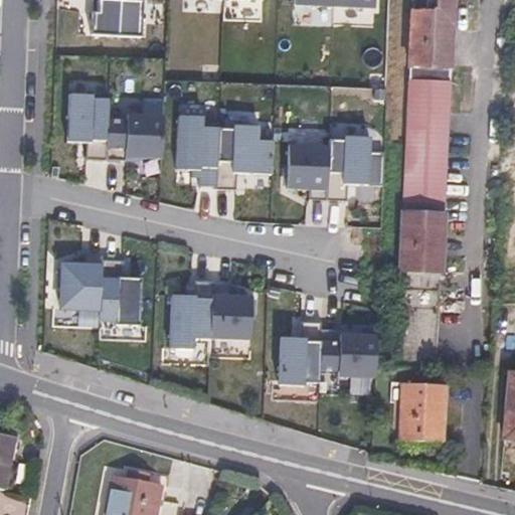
[(93,0),(93,12),(88,12),(87,34),(136,37),(138,0),(93,0)]
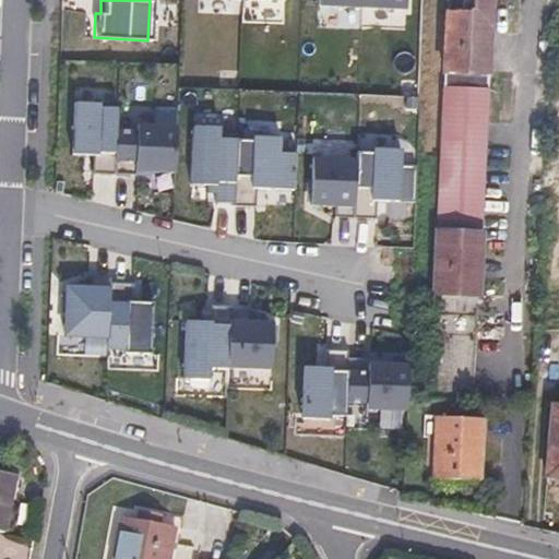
[(448,0),(432,400),(476,402),(492,0),(448,0)]
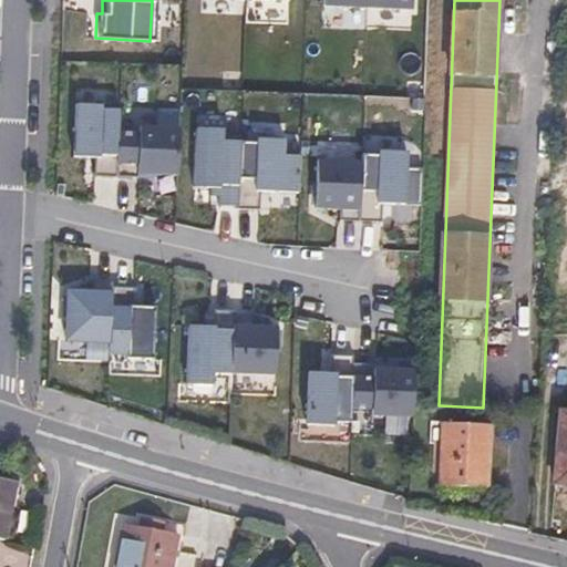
[(96,175),(119,176),(120,132),(121,113),(103,113),(103,109),(76,107),(74,156),(98,156),(96,175)]
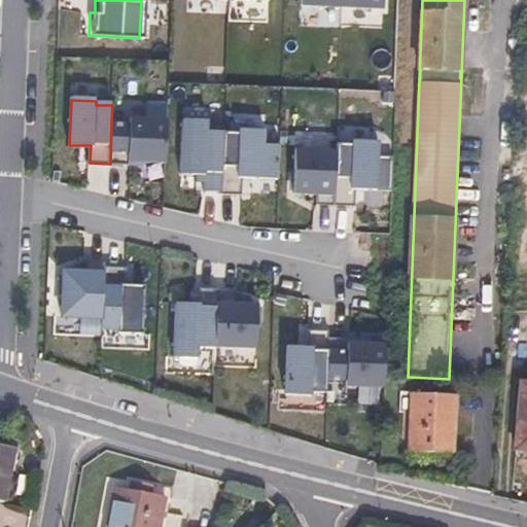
[(167,163),(168,118),(131,117),(130,124),(111,123),(110,164),(130,165),(131,161),(167,163)]
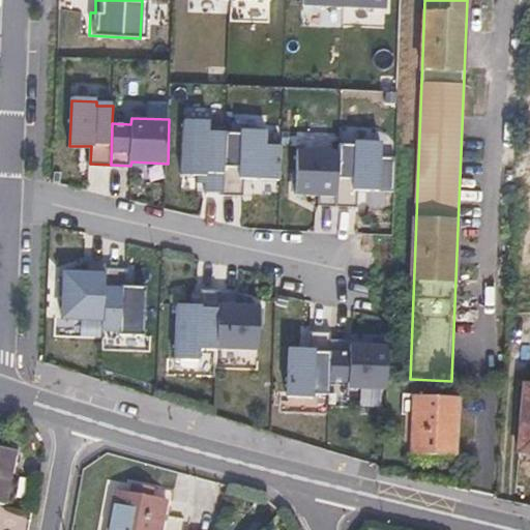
[(206,190),(224,192),(226,131),(209,130),(209,120),(184,120),(182,174),(206,175),(206,190)]
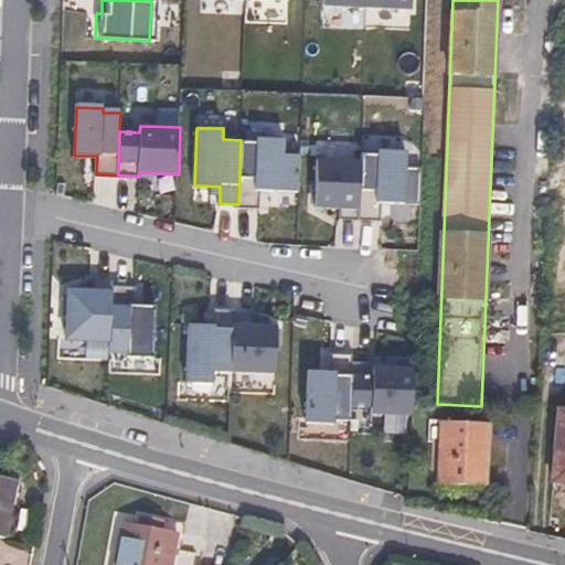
[(299,192),(301,155),(284,155),(285,139),(257,138),(257,141),(241,140),(238,204),(238,208),(260,209),(260,190),(299,192)]
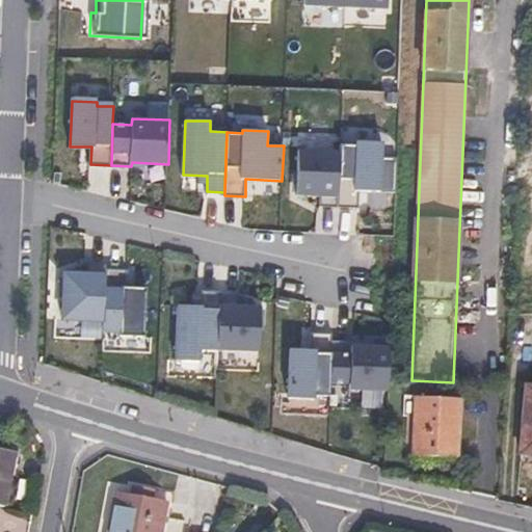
[(340,152),(338,207),(358,208),(360,190),(396,192),(398,157),(382,156),(382,141),(356,141),(356,144),(341,143),(340,152)]
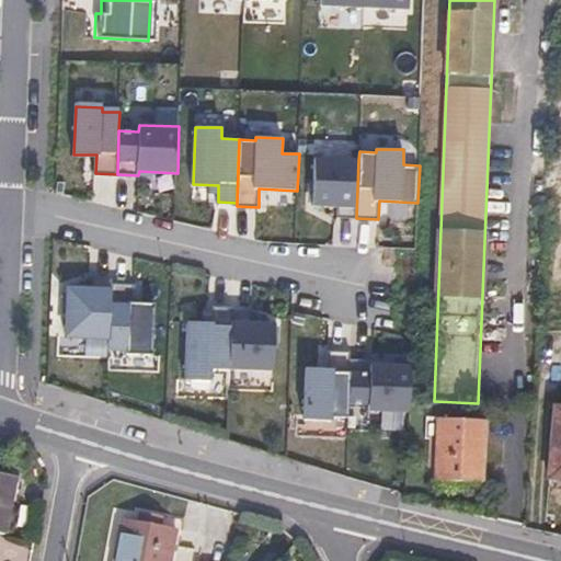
[(356,218),(358,160),(315,158),(313,206),(339,207),(338,218),(356,218)]
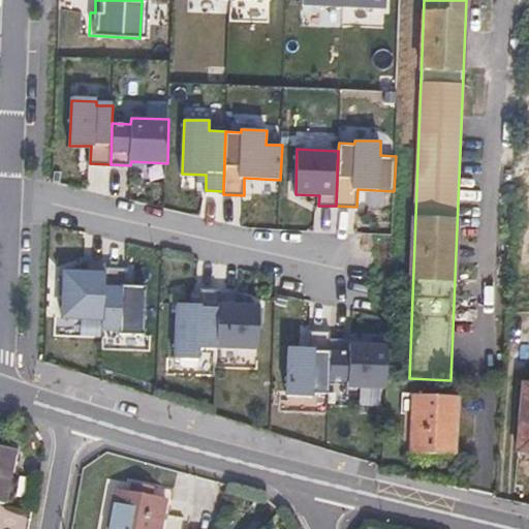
[(106,267),(106,262),(89,262),(88,273),(65,272),(63,316),(104,318),(106,267)]
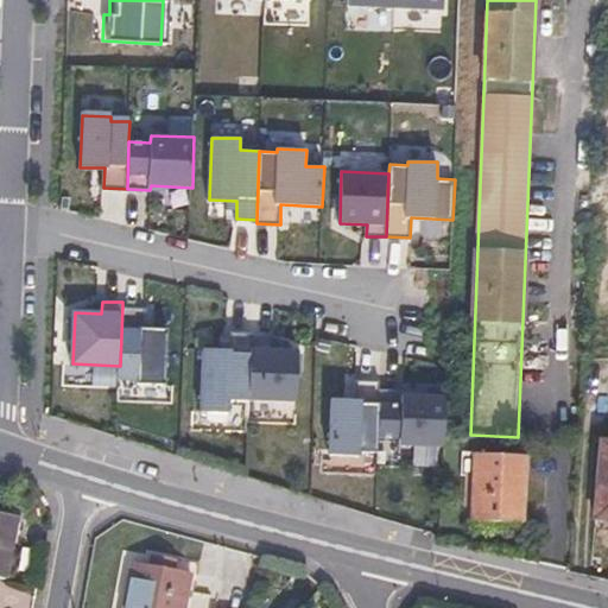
[(146,308),(122,306),(120,366),(120,379),(139,379),(138,384),(166,385),(169,328),(145,328),(146,308)]
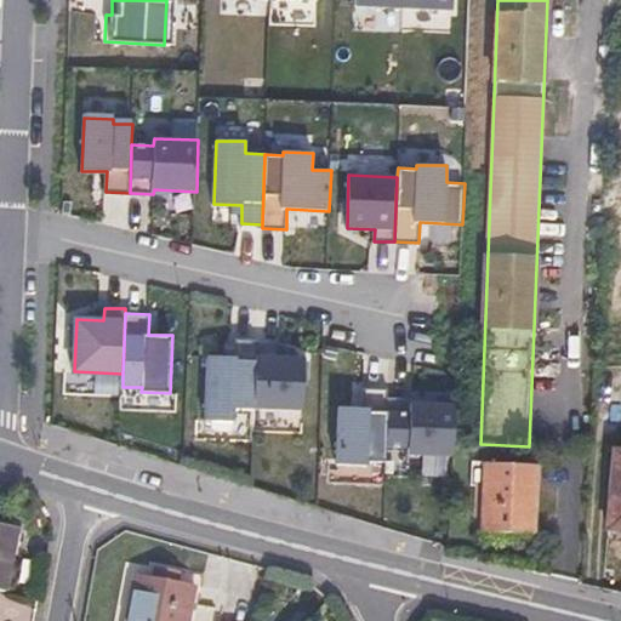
[(257,343),(257,340),(237,339),(237,357),(209,355),(206,408),(235,409),(237,397),(255,398),(257,343)]
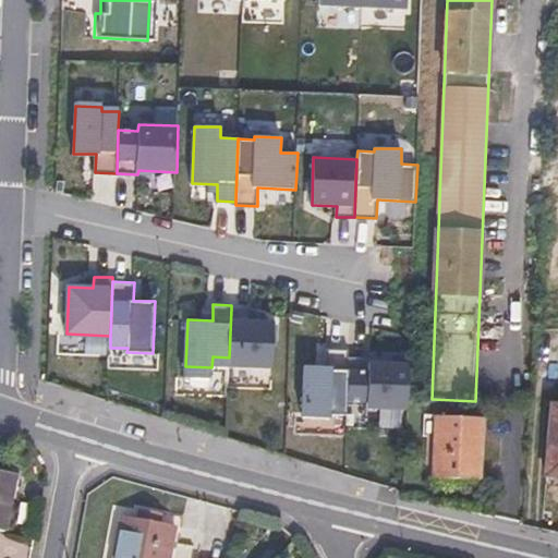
[(229,358),(229,367),(273,368),(275,322),(250,320),(250,310),(231,308),(229,358)]
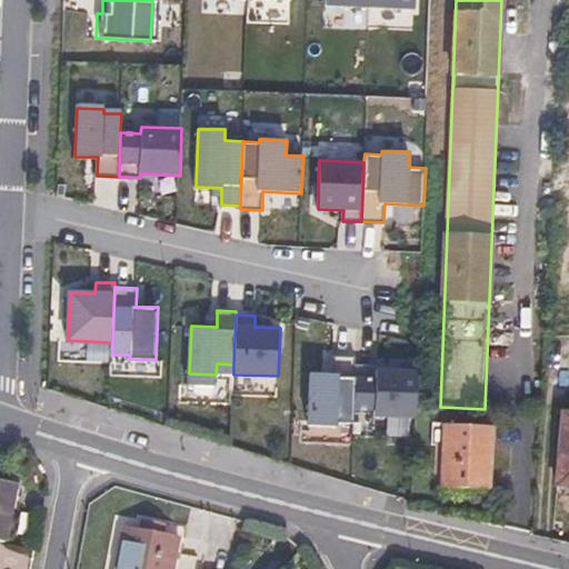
[(62,358),(111,359),(111,346),(63,343),(62,358)]
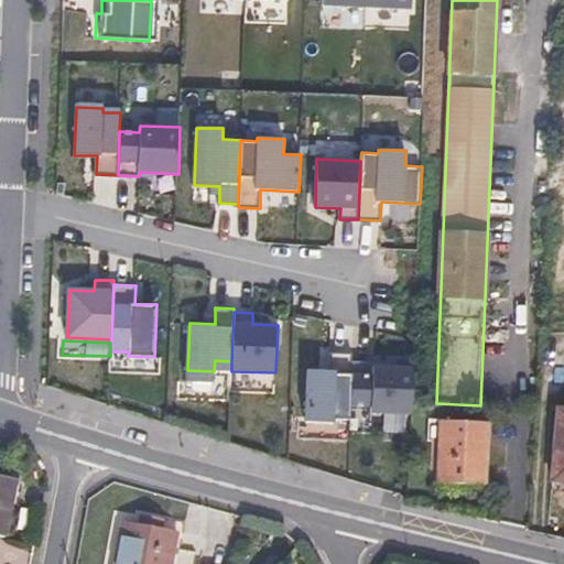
[(354,360),(354,353),(332,351),(331,370),(308,369),(307,422),(334,423),(334,419),(351,420),(351,404),(354,360)]
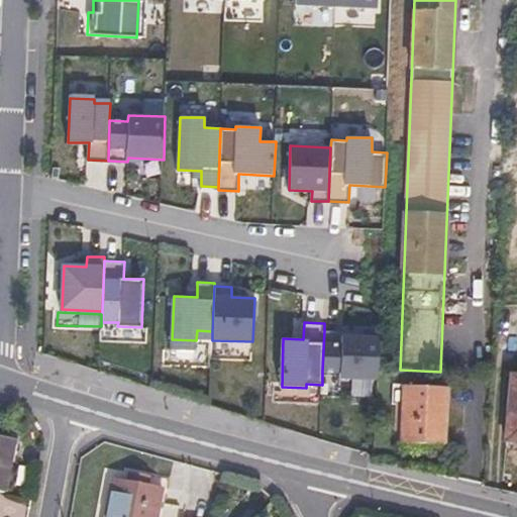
[(324,330),(322,371),(341,372),(340,378),(377,380),(379,336),(343,335),(344,331),(324,330)]
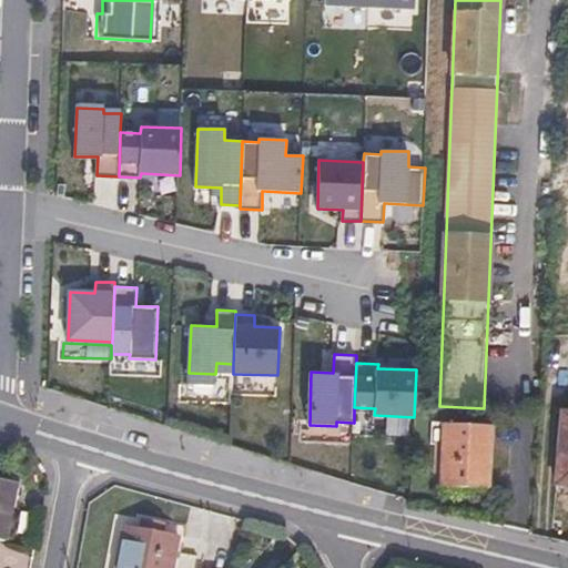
[(567,412),(563,412),(558,483),(567,483),(567,412)]
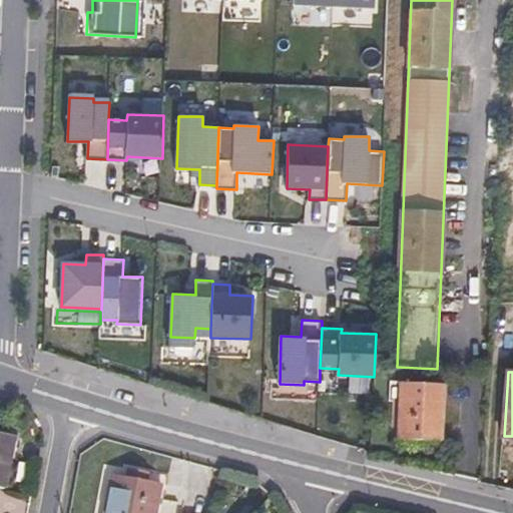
[(397,387),(392,443),(439,448),(443,391),(397,387)]
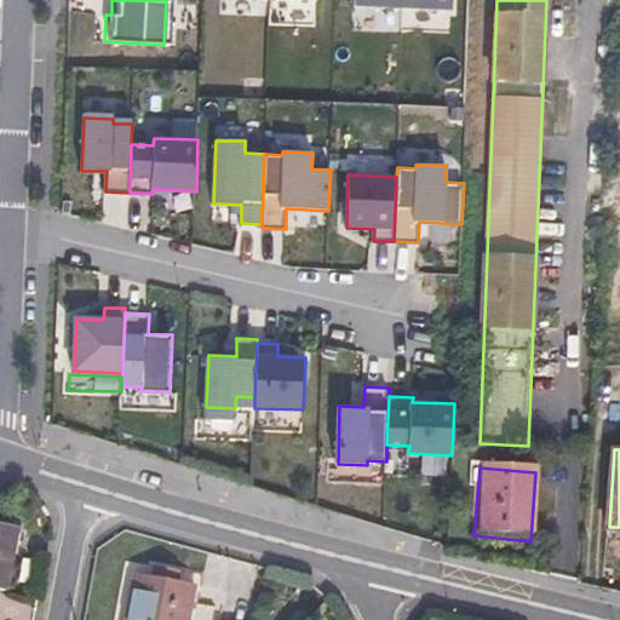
[(0,524),(0,591),(7,593),(18,528),(0,524)]
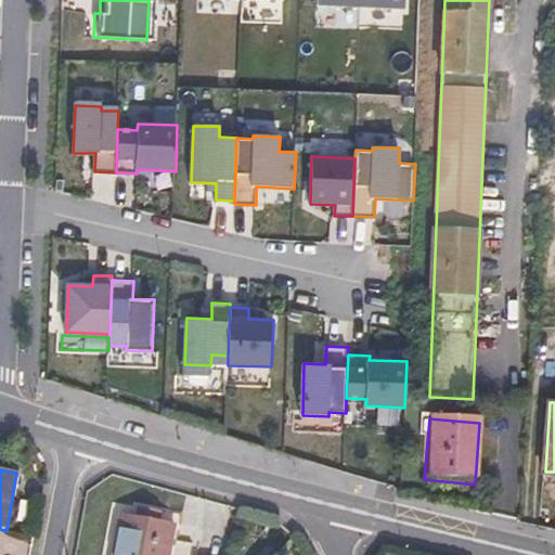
[(126,515),(117,554),(173,554),(180,525),(165,523),(167,512),(144,507),(142,518),(126,515)]
